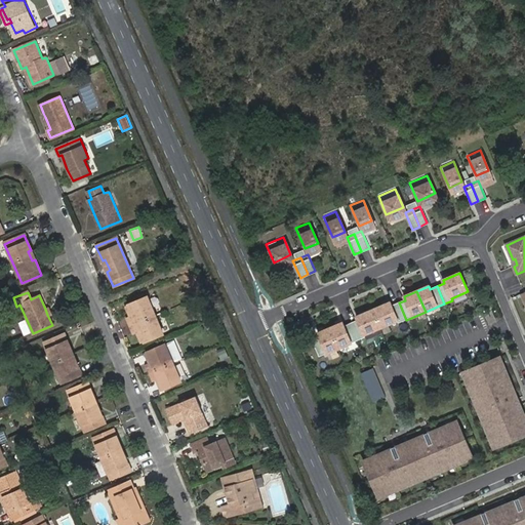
[(133,316),(131,317),(127,319),(133,333),(136,332),(139,330),(145,342),(162,334),(147,297),(129,305),(133,316)]
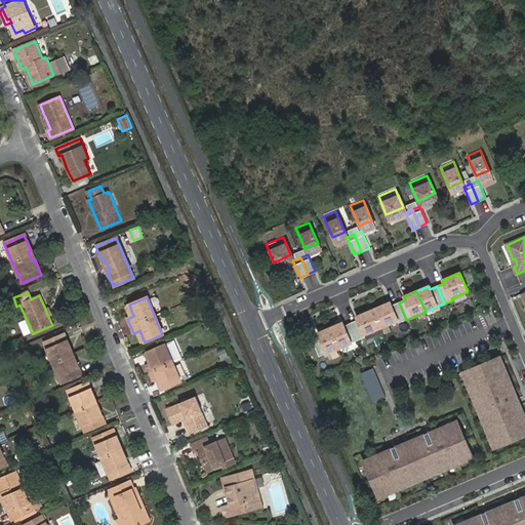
[(373,310),(381,328),(398,321),(399,323),(406,320),(399,303),(392,306),(391,303),(373,310)]
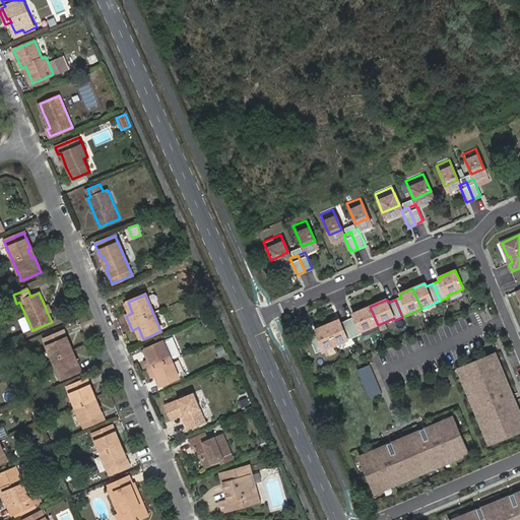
[(354,317),(347,320),(354,337),(363,334),(362,332),(378,325),(370,307),(353,314),(354,317)]
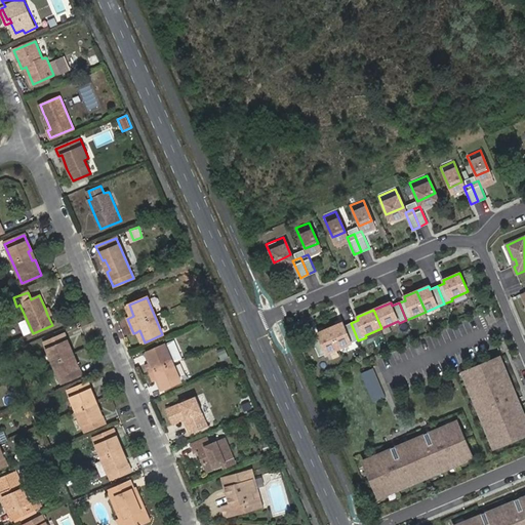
[(336,326),(330,328),(339,349),(358,340),(351,323),(345,326),(342,323),(336,326)]
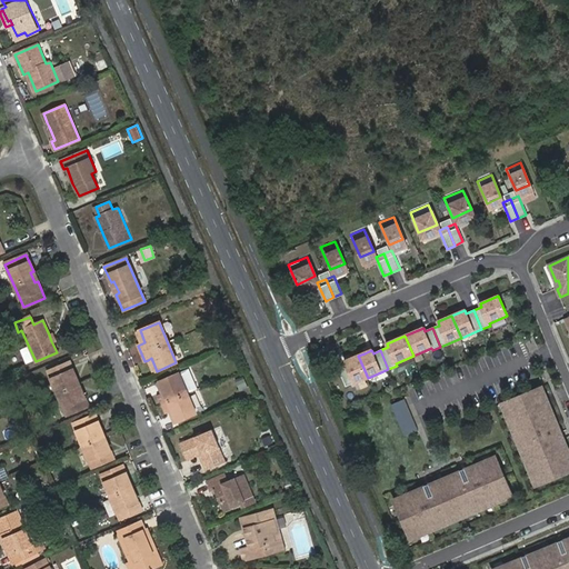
[(347,387),(368,378),(358,356),(345,361),(346,365),(338,368),(347,387)]
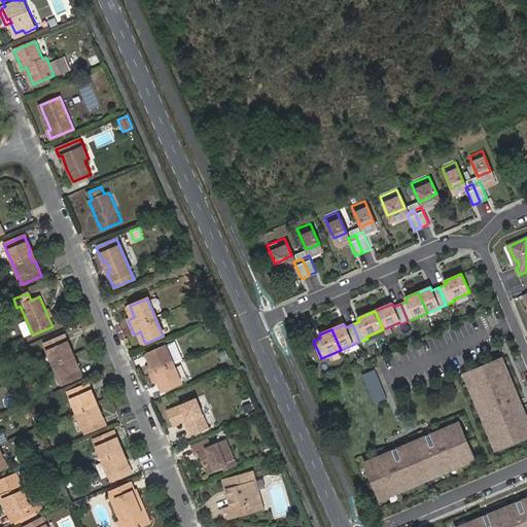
[(69,352),(71,351),(64,336),(44,345),(62,385),(81,376),(75,361),(73,362),(69,352)]
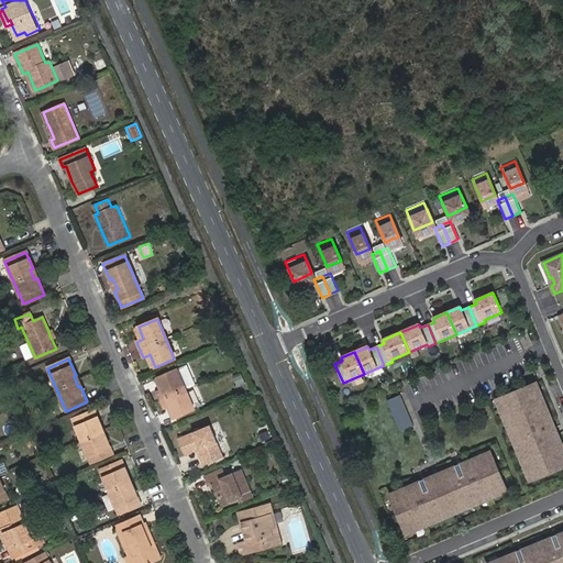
[(164,389),(161,390),(158,392),(165,407),(167,406),(169,405),(175,417),(194,409),(176,370),(158,377),(164,389)]
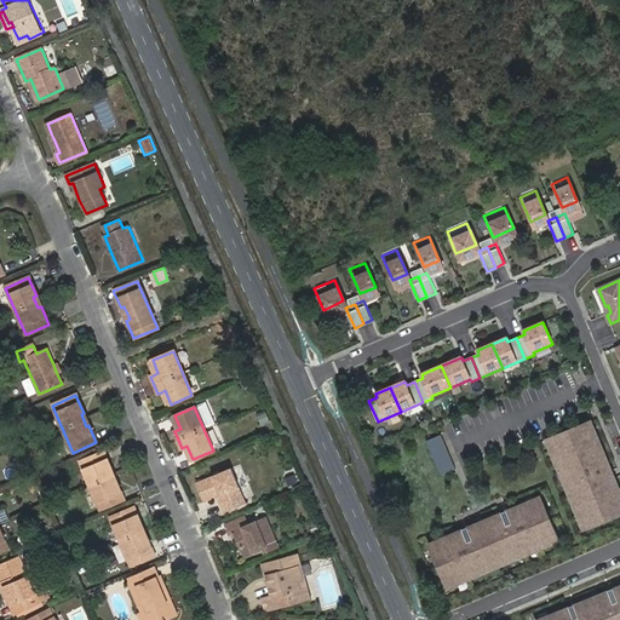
[(590,419),(583,422),(584,423),(589,434),(596,431),(590,419)]
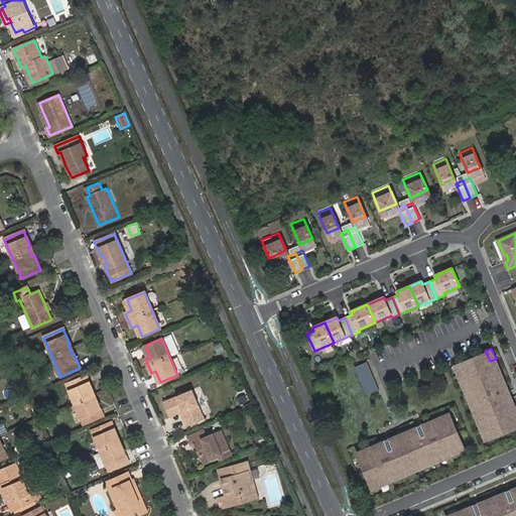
[(490,361),(486,352),(460,363),(467,380),(463,382),(472,404),(476,402),(483,419),(479,421),(483,429),(487,428),(491,437),(515,426),(515,424),(513,417),(515,415),(515,407),(509,391),(506,392),(503,385),(506,384),(496,359),(490,361)]
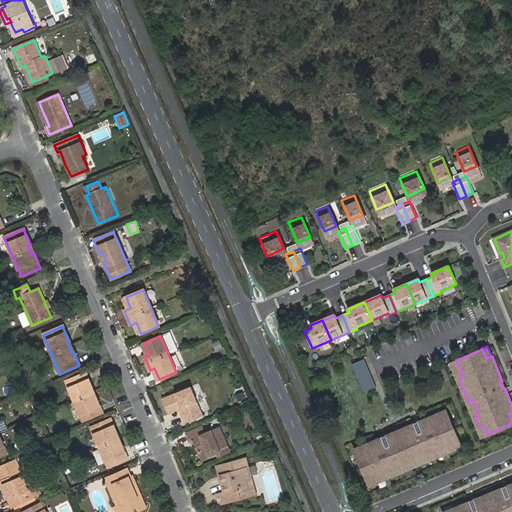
[(351,362),(360,383),(369,379),(372,387),(375,386),(363,357),(351,362)]
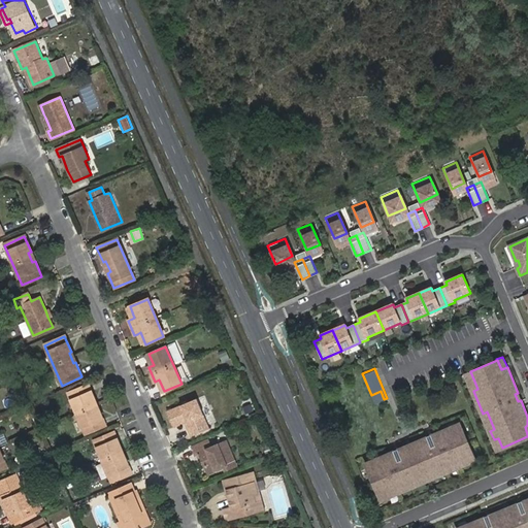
[(470,370),(465,372),(473,391),(477,389),(470,371),(470,370)]
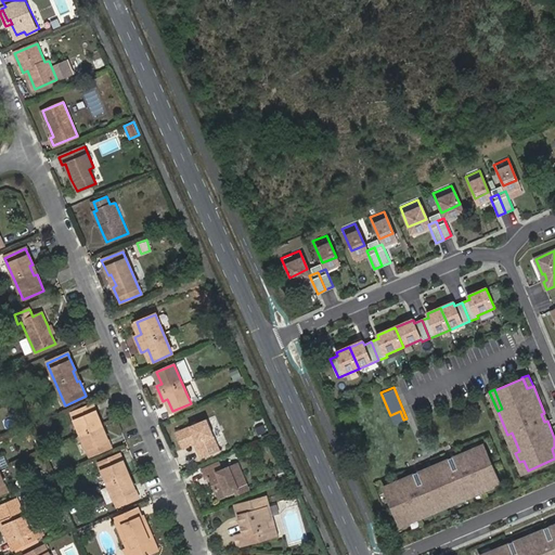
[(98,422),(100,421),(93,404),(71,414),(90,456),(111,447),(104,431),(102,433),(98,422)]
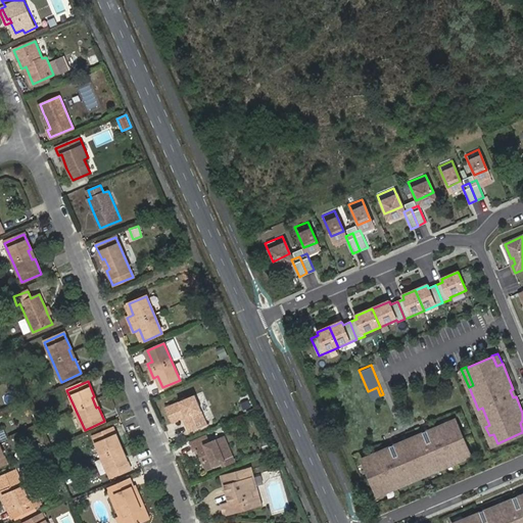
[(368,391),(371,399),(380,395),(377,387),(368,391)]
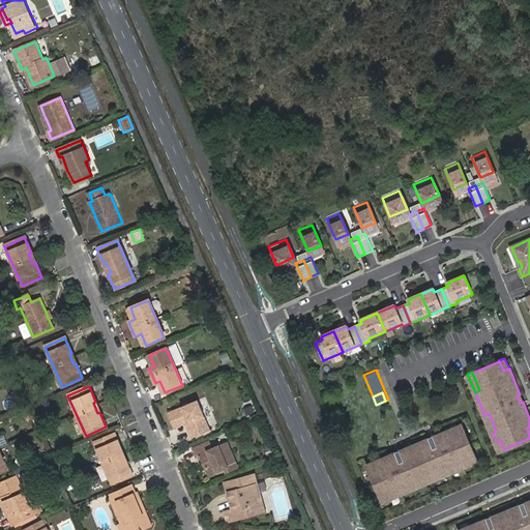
[(175,430),(186,424),(188,423),(190,430),(188,431),(192,439),(210,431),(198,401),(168,413),(175,430)]
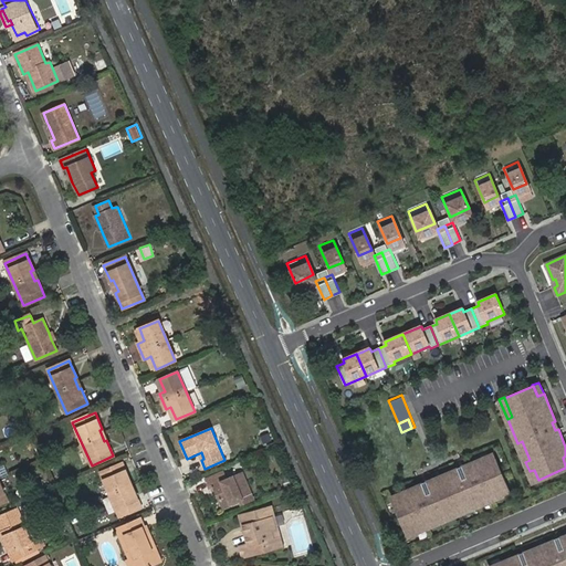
[(517,443),(525,462),(530,460),(522,441),(517,443)]
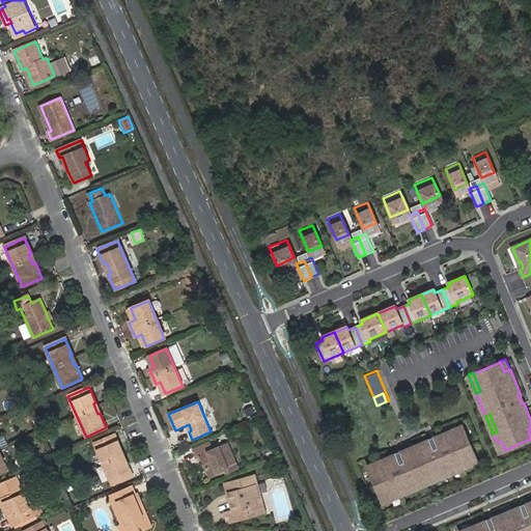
[(430,438),(432,442),(426,445),(424,440),(409,447),(411,451),(404,454),(402,449),(368,464),(372,473),(378,471),(382,480),(376,482),(384,501),(393,498),(391,493),(412,484),(413,488),(422,485),(421,480),(441,472),(443,476),(451,473),(450,468),(470,459),(471,464),(480,460),(471,439),(466,441),(464,435),(469,431),(465,423),(430,438)]
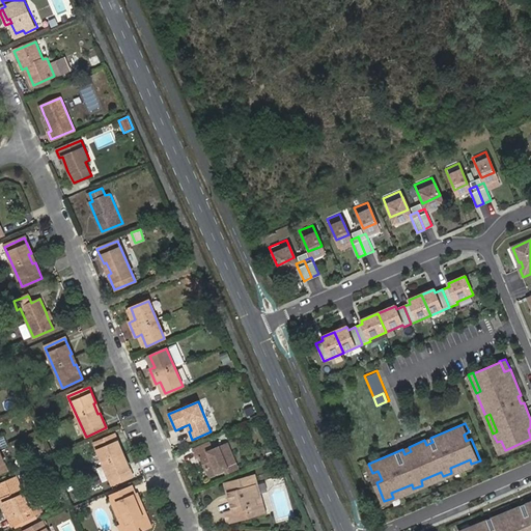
[(118,452),(121,451),(114,436),(95,445),(112,484),(132,476),(126,460),(122,462),(118,452)]
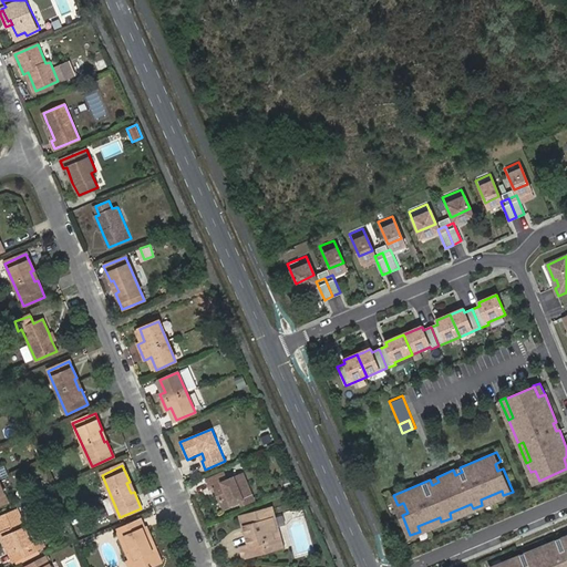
[(535,471),(531,472),(535,483),(539,482),(539,481),(535,471)]
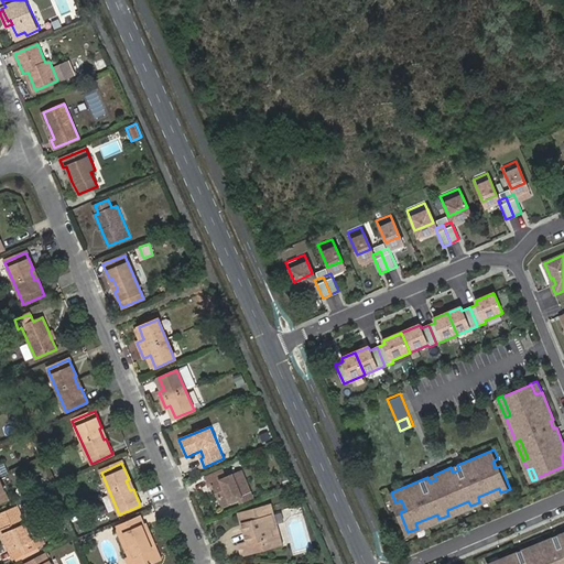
[(251,498),(241,472),(225,478),(223,472),(205,478),(208,487),(213,485),(221,505),(238,498),(240,502),(251,498)]
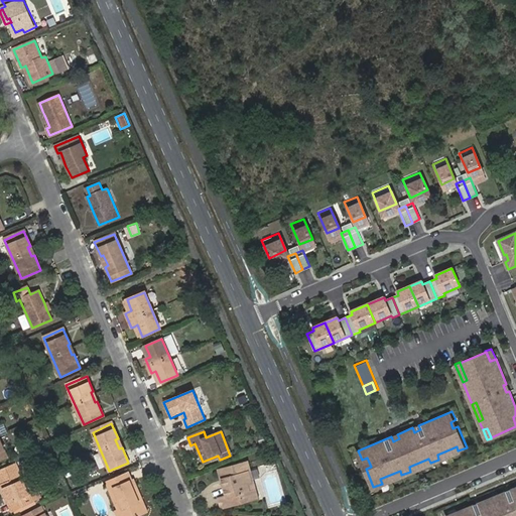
[(437,455),(438,460),(458,450),(457,446),(437,455)]
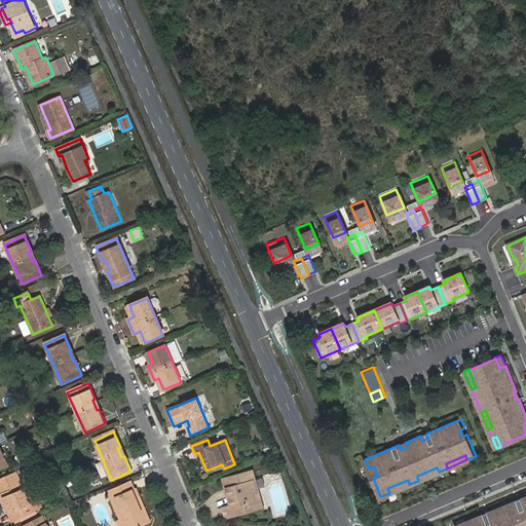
[(374,466),(369,468),(373,478),(378,476),(374,466)]
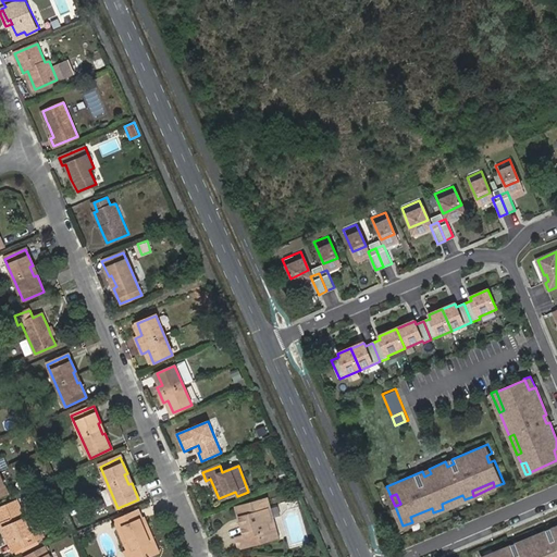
[(442,504),(443,509),(465,499),(462,495),(442,504)]
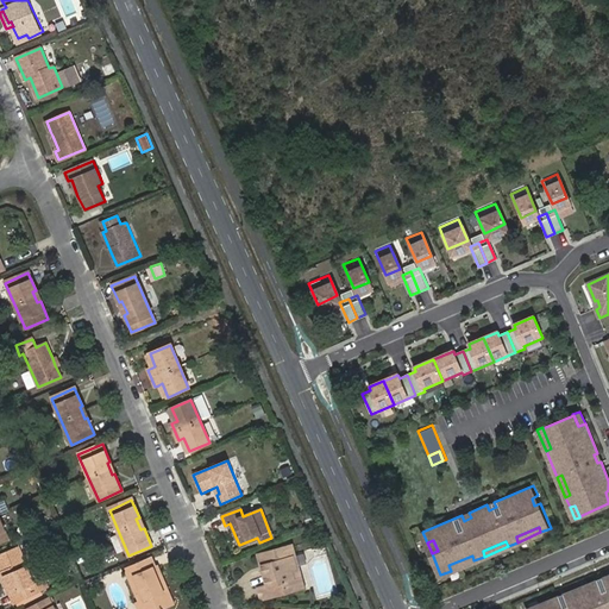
[(259,554),(263,565),(267,564),(269,573),(265,575),(268,584),(259,586),(263,598),(301,588),(290,546),(259,554)]
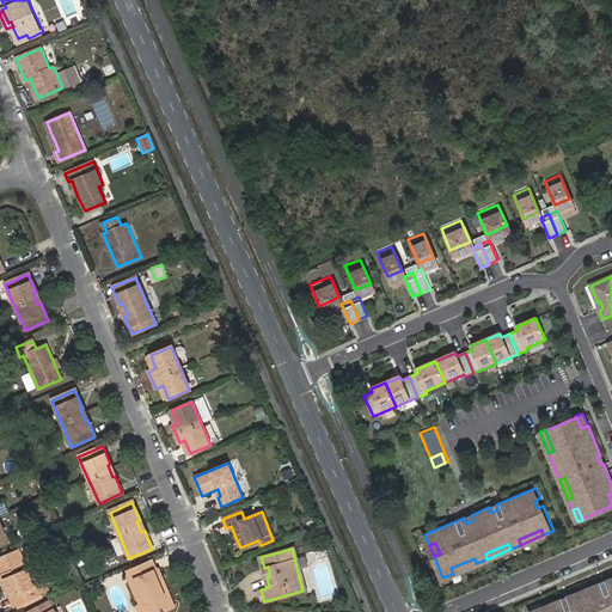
[(0,557),(0,568),(2,575),(12,595),(34,587),(18,550),(0,557)]
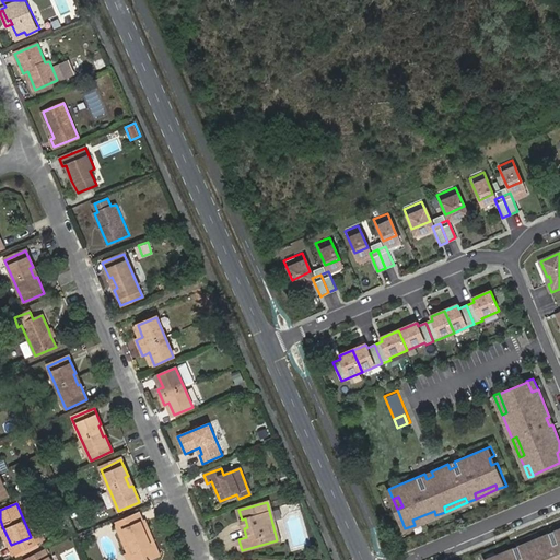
[(412,520),(415,525),(435,515),(434,511),(412,520)]
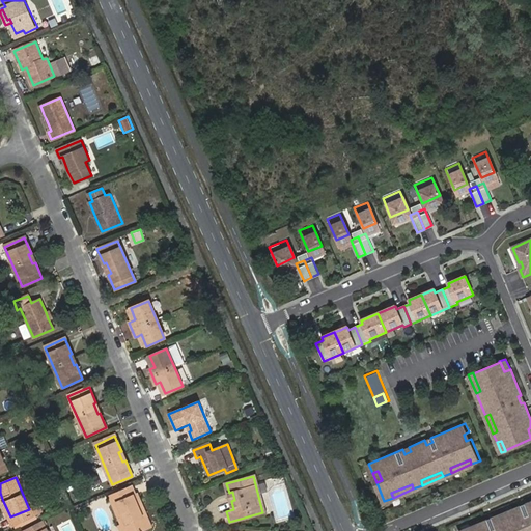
[(110,498),(122,527),(127,525),(130,530),(136,530),(140,530),(143,530),(151,528),(146,515),(143,516),(134,497),(131,488),(110,498)]
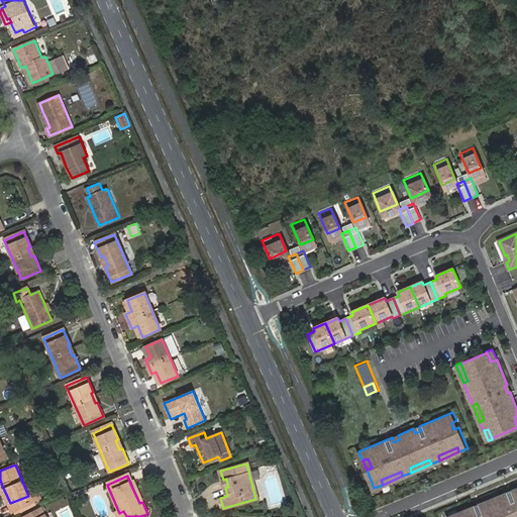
[(134,482),(130,484),(139,503),(142,502),(134,482)]
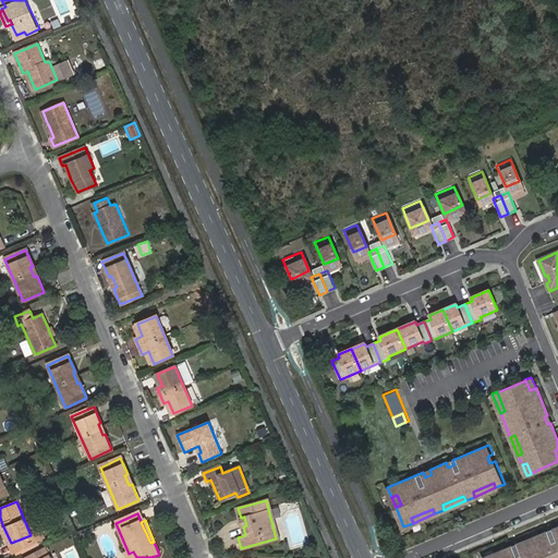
[(11,543),(2,524),(0,524),(0,529),(2,535),(3,535),(8,544),(11,543)]
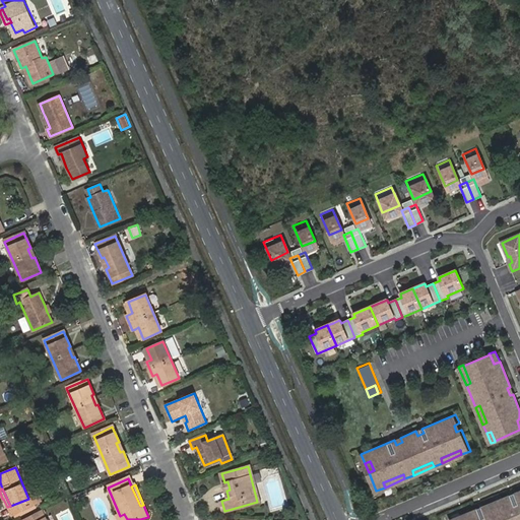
[(482,510),(481,507),(448,519),(519,519),(519,490),(508,496),(510,499),(504,502),(503,498),(486,504),(489,508),(482,510)]
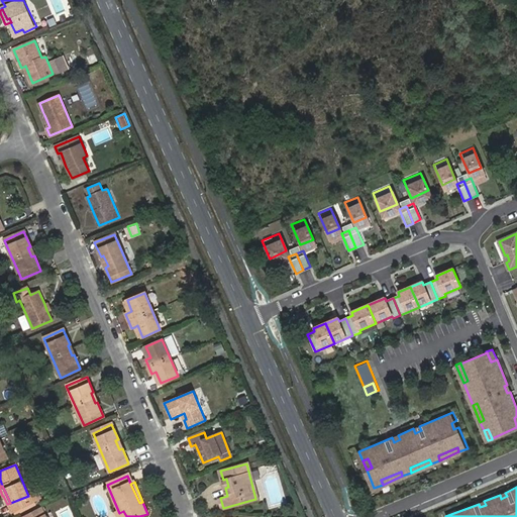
[(45,516),(41,508),(23,516),(45,516)]
